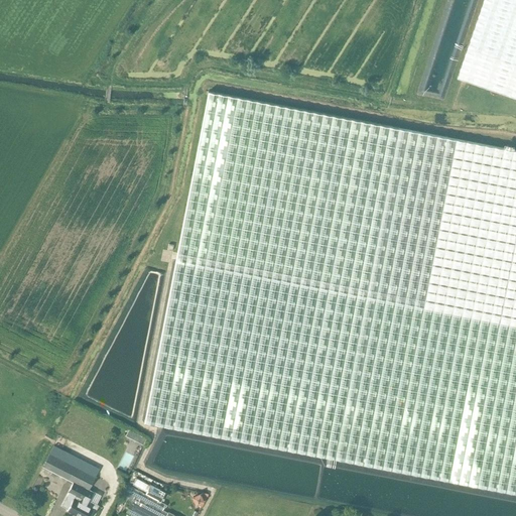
[(464,62),(458,78),(515,97),(515,0),(484,0),(470,42),(464,62)]
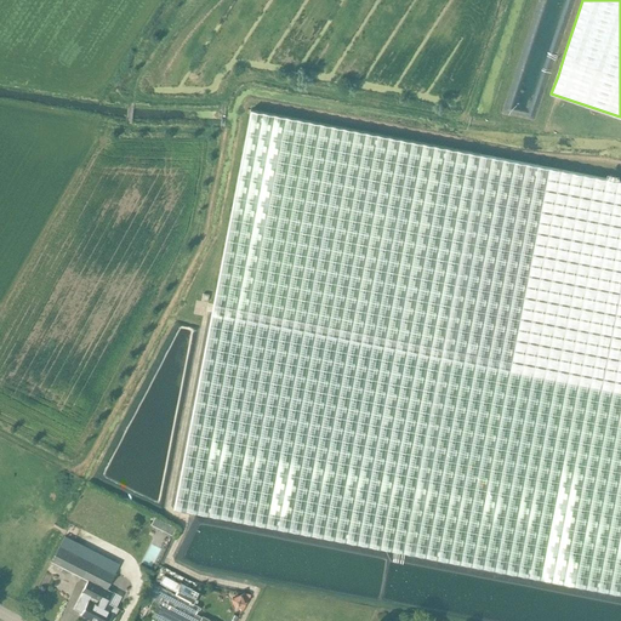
[(620,181),(250,110),(174,508),(620,593),(620,181)]
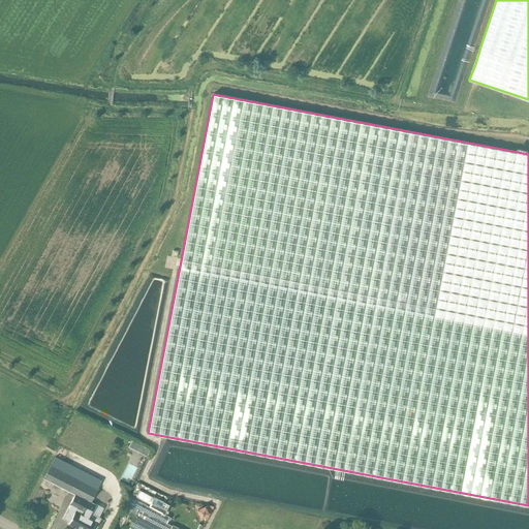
[(38,487),(50,493),(55,484),(75,495),(68,508),(75,511),(69,523),(80,528),(92,528),(96,522),(84,515),(85,512),(90,516),(96,504),(91,502),(98,489),(50,465),(38,487)]
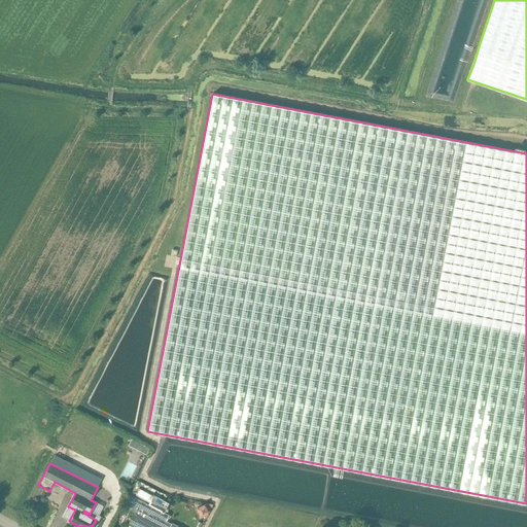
[(153,502),(165,508),(168,502),(156,496),(153,502)]
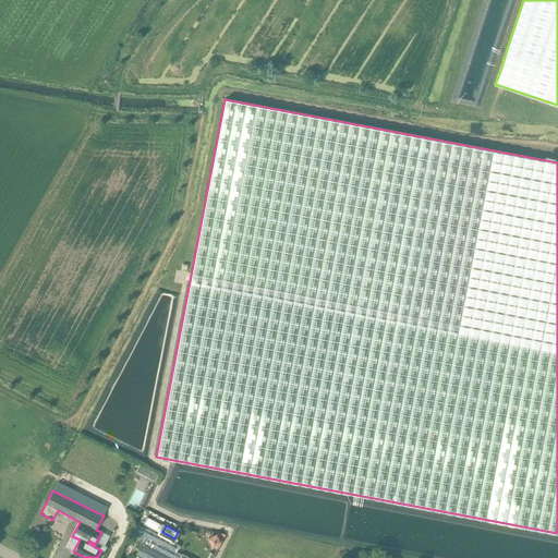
[(171,557),(143,543),(136,555),(142,557),(171,557)]
